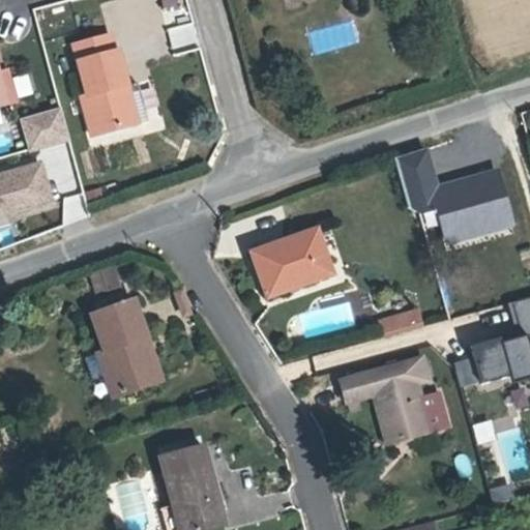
[(87,108),(81,110),(89,150),(141,138),(133,98),(125,99),(118,66),(115,67),(111,52),(76,60),(87,108)]
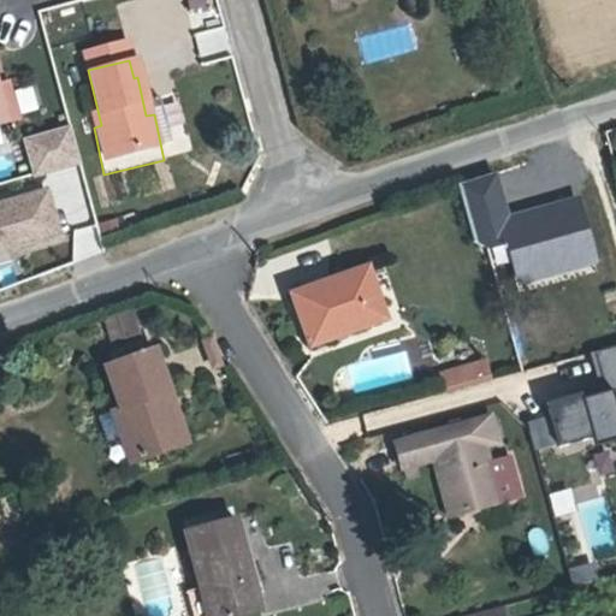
[(22,113),(39,108),(31,83),(15,88),(22,113)]
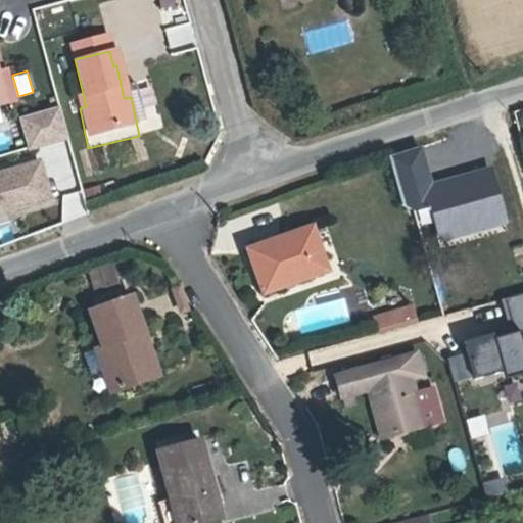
[(0,81),(0,112),(9,111),(1,82),(0,81)]
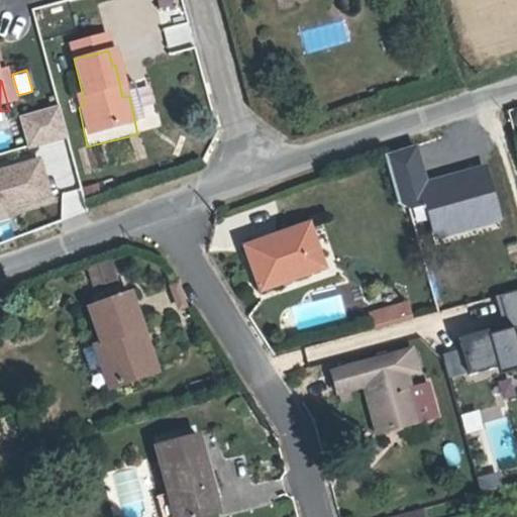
[(26,146),(67,134),(58,102),(16,114),(26,146)]
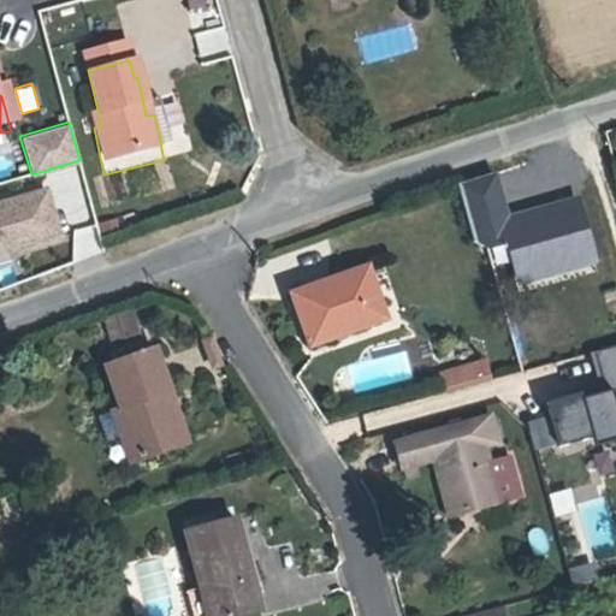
[(0,258),(63,240),(46,188),(0,201),(0,258)]
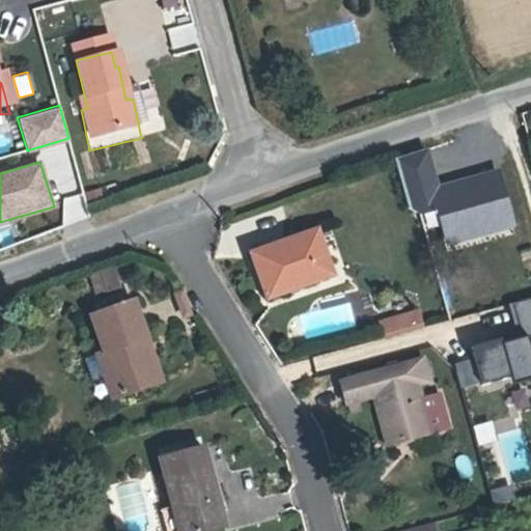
[(82,194),(60,195),(63,223),(85,221),(82,194)]
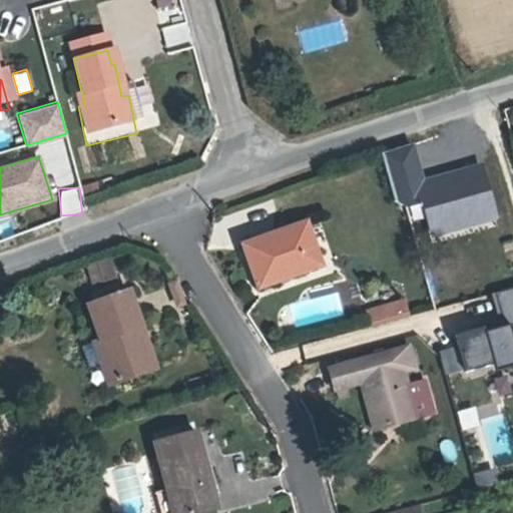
[(302,216),(244,235),(259,277),(315,259),(302,216)]
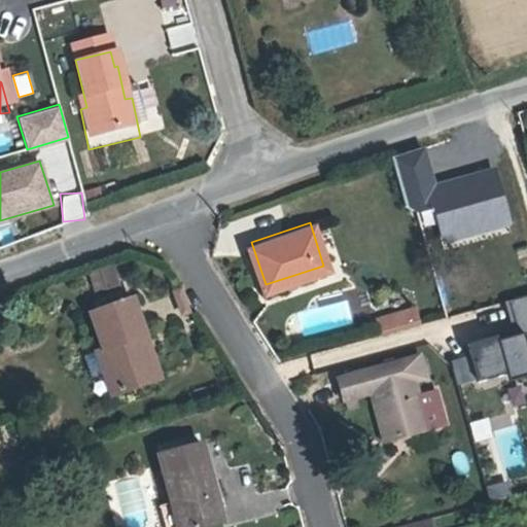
[(104,259),(89,264),(95,285),(110,282),(104,259)]
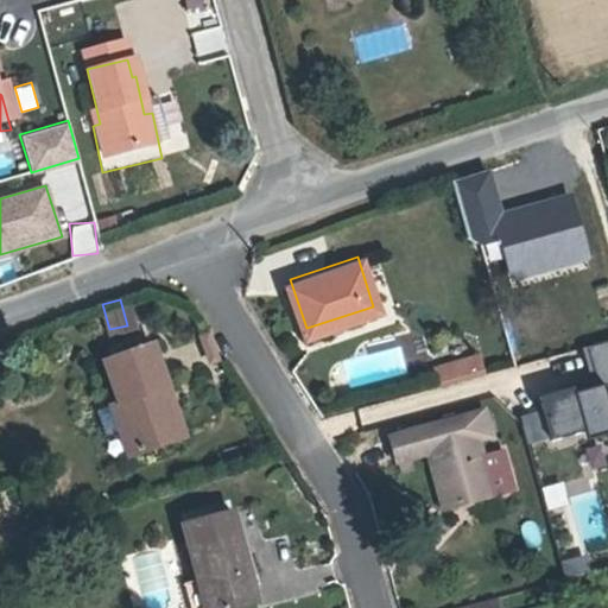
[(527,444),(607,425),(607,339),(587,344),(596,381),(539,394),(543,409),(520,413),(527,444)]
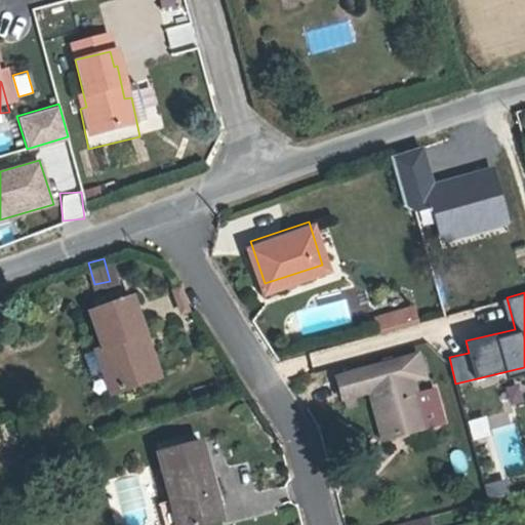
[(98,309),(107,336),(121,381),(144,375),(139,362),(159,358),(139,295),(98,309)]
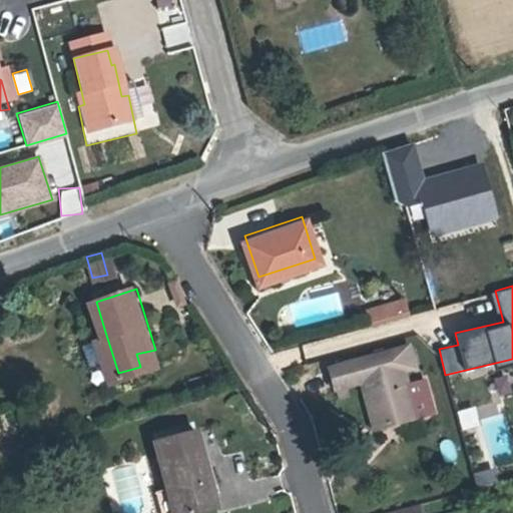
[(379,297),(358,304),(362,318),(383,311),(379,297)]
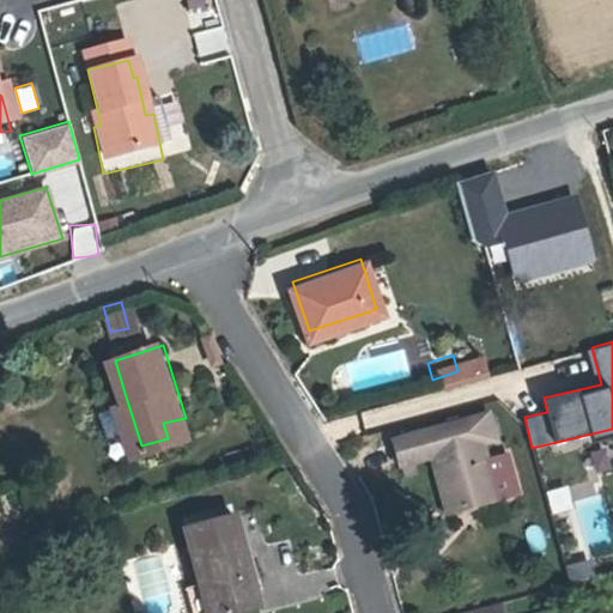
[(141,445),(125,393),(110,396),(127,450),(141,445)]
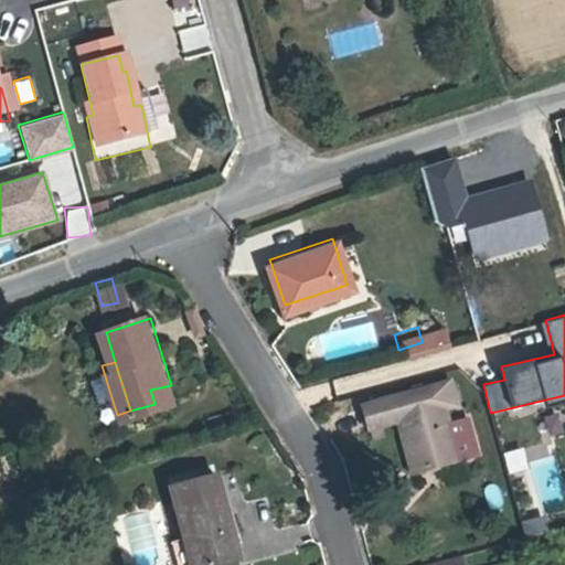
[(449,451),(471,445),(461,409),(440,417),(435,401),(448,397),(438,369),(390,382),(386,371),(371,375),(369,366),(337,375),(344,404),(354,402),(360,422),(391,412),(407,464),(449,451)]
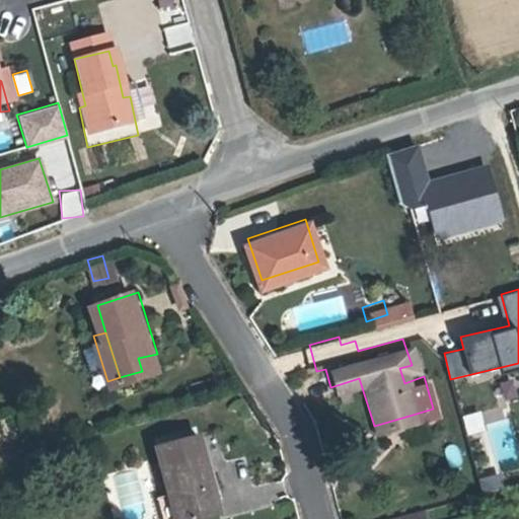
[(138,358),(142,371),(160,365),(157,354),(138,358)]
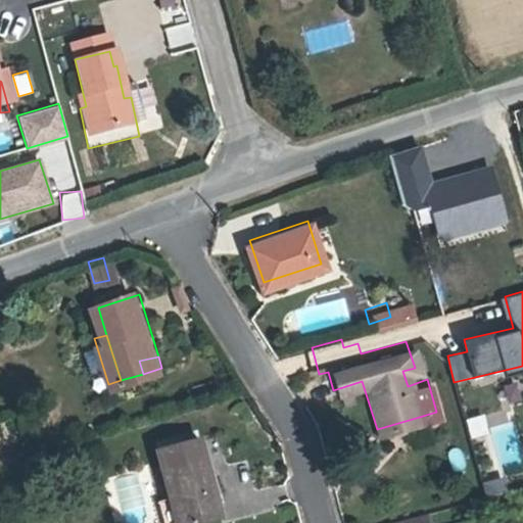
[(498,409),(465,419),(479,470),(490,467),(481,434),(504,428),(498,409)]
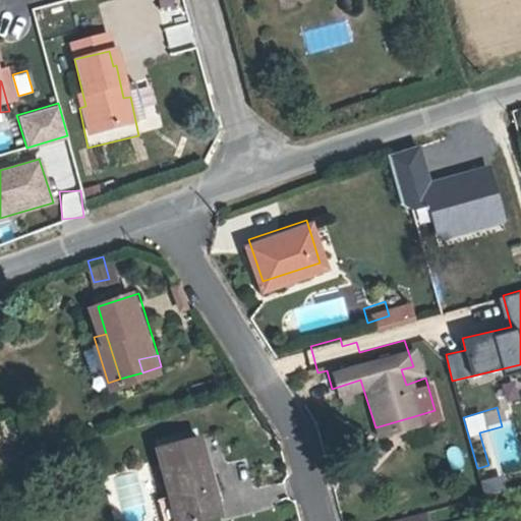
[(151,440),(162,476),(171,512),(214,500),(192,428),(151,440)]
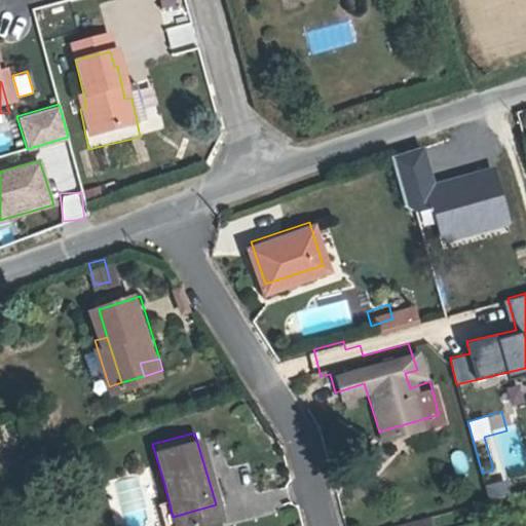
[(503,478),(484,486),(491,501),(510,493),(503,478)]
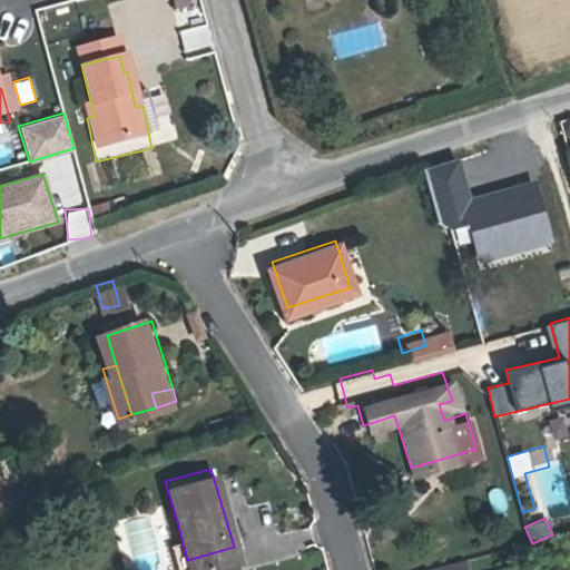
[(187,560),(177,521),(159,526),(170,564),(187,560)]
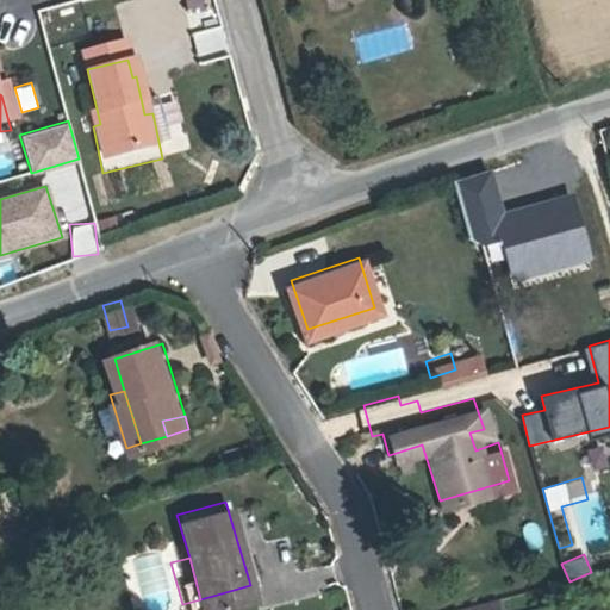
[(452,609),(487,609),(484,597),(450,605),(452,609)]
